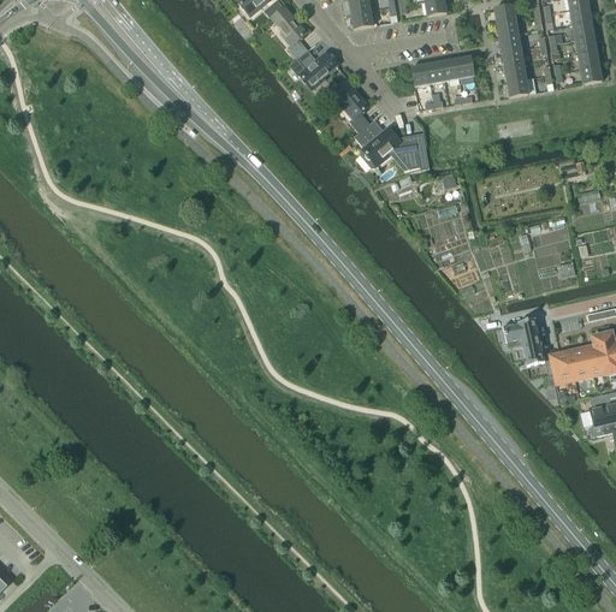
[(240,0),(248,12),(262,0),(240,0)]
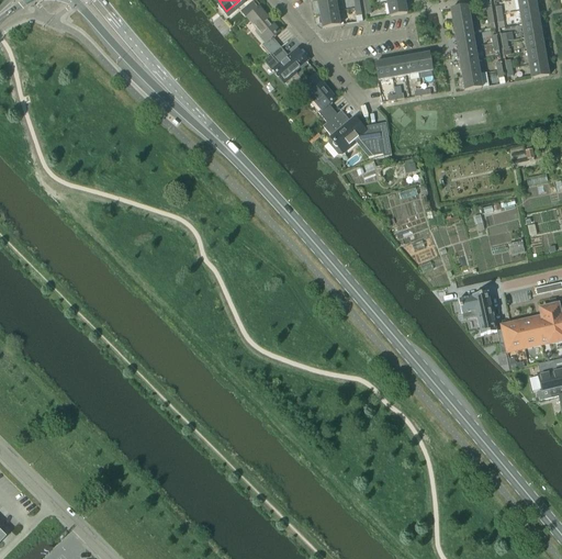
[(247,15),(259,6),(255,0),(253,0),(242,9),(247,15)]
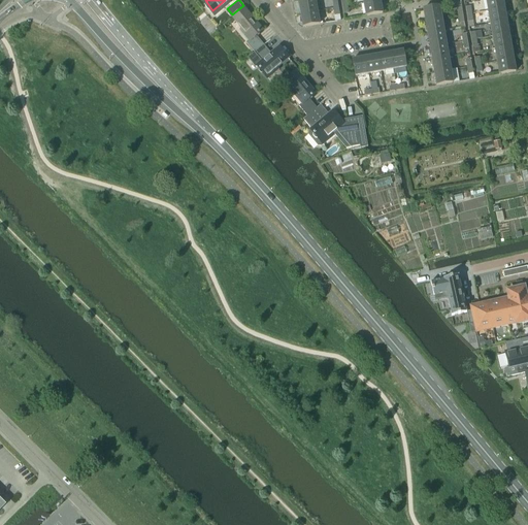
[(301,11),(318,8),(316,0),(298,0),(301,11)]
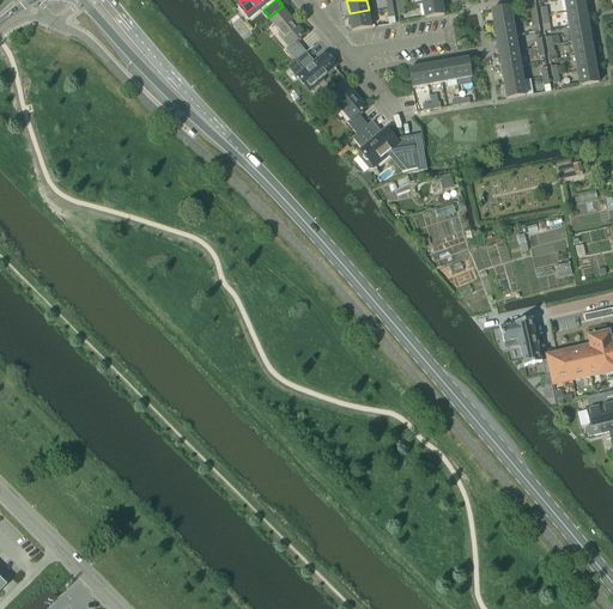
[(423,0),(425,16),(444,12),(442,0),(423,0)]
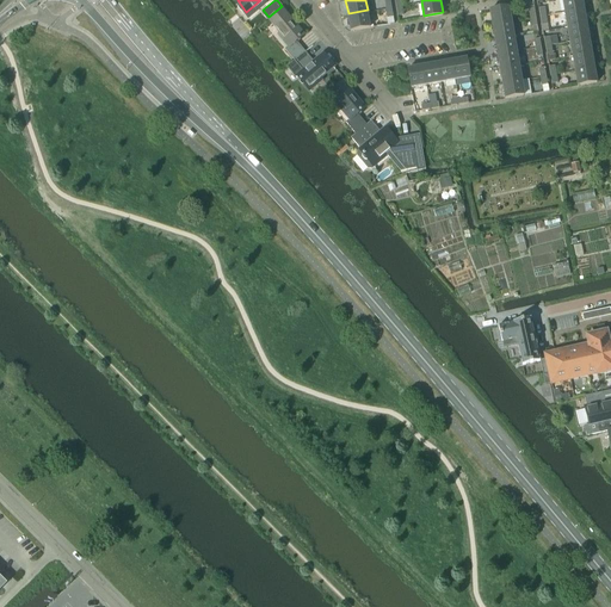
[(492,22),(512,18),(510,4),(489,6),(492,22)]
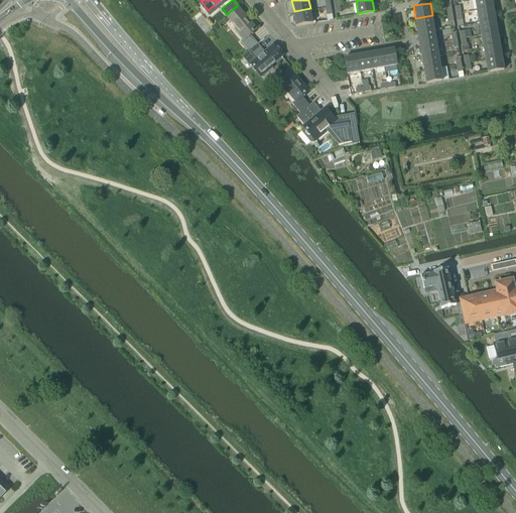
[(248,49),(257,41),(249,32),(256,26),(238,5),(227,14),(245,35),(240,39),(248,49)]
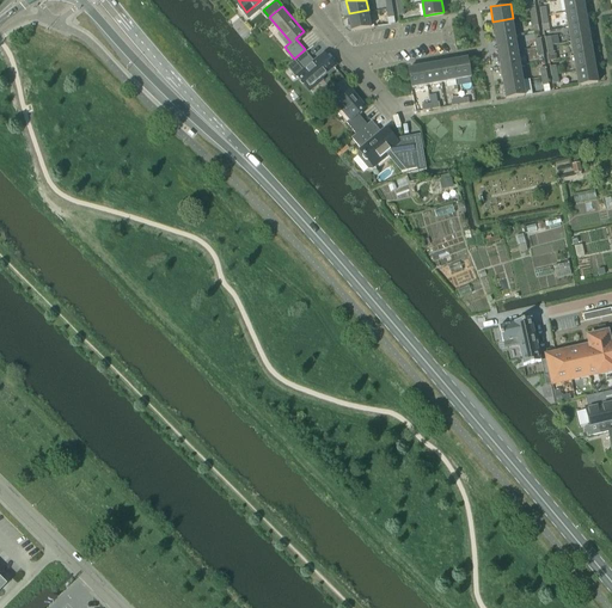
[(568,24),(587,20),(585,6),(565,8),(568,24)]
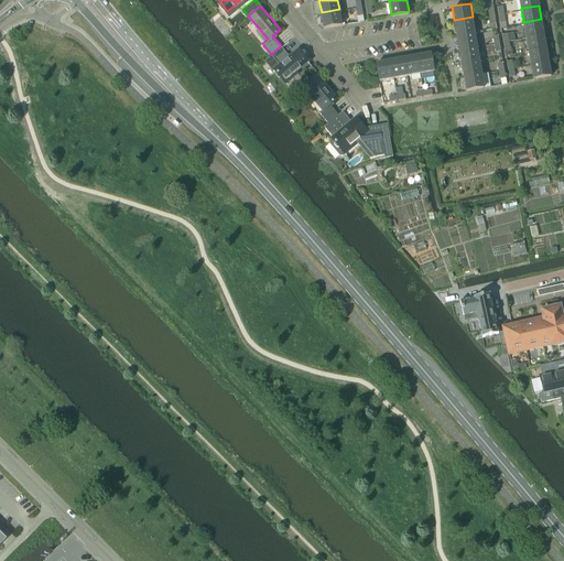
[(339,9),(322,12),(324,25),(342,22),(339,9)]
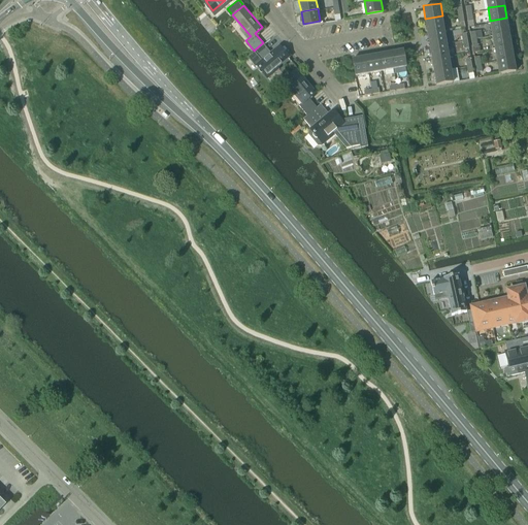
[(428,31),(444,28),(442,15),(425,19),(428,31)]
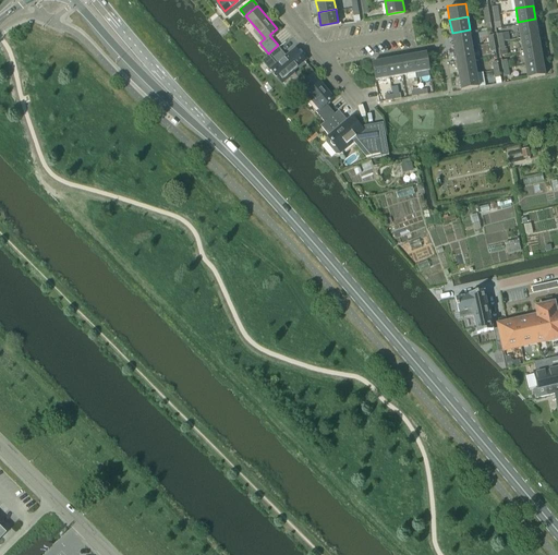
[(520,35),(537,32),(535,19),(518,22),(520,35)]
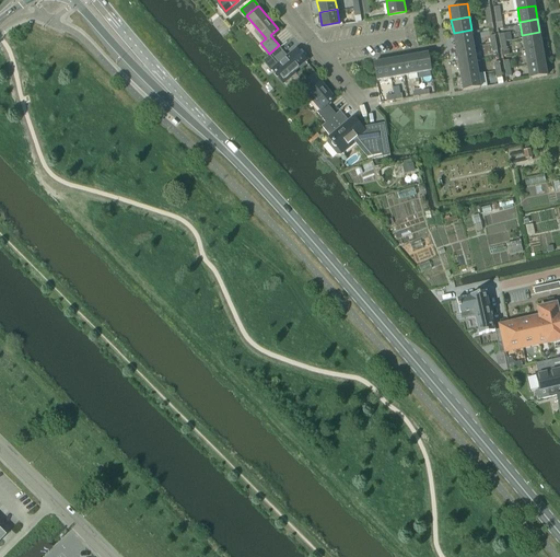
[(456,46),(474,43),(471,30),(454,33),(456,46)]
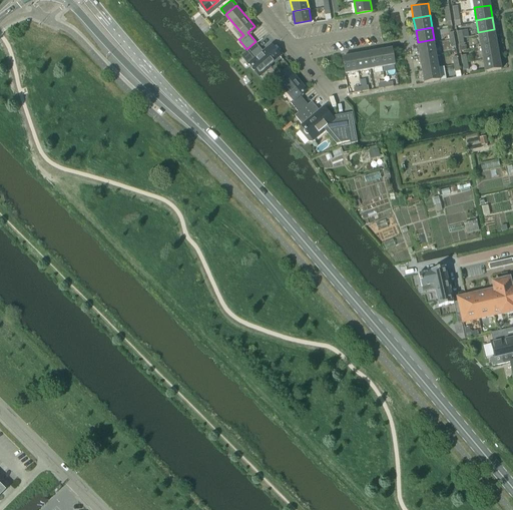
[(480,44),(497,41),(494,29),(478,32),(480,44)]
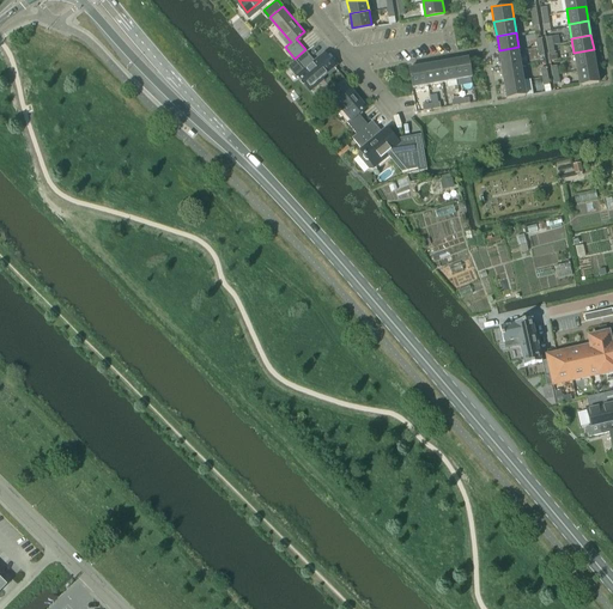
[(502,65),(521,62),(519,47),(499,50),(502,65)]
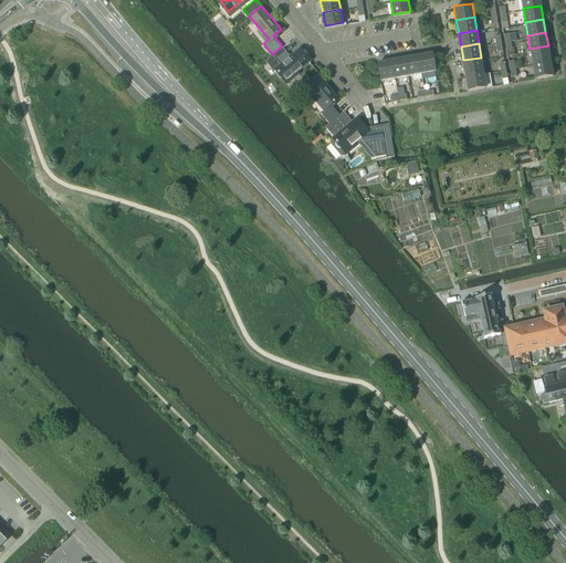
[(272,54),(265,60),(272,70),(275,68),(285,80),(308,60),(299,48),(290,54),(282,45),(272,54)]
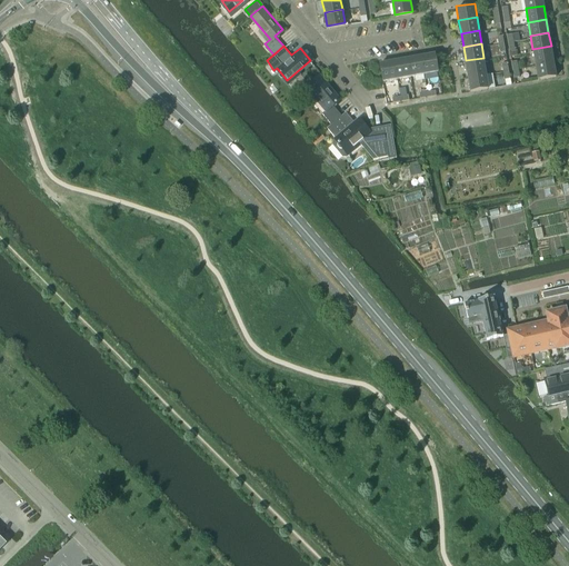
[(535,62),(553,60),(551,46),(532,49),(535,62)]
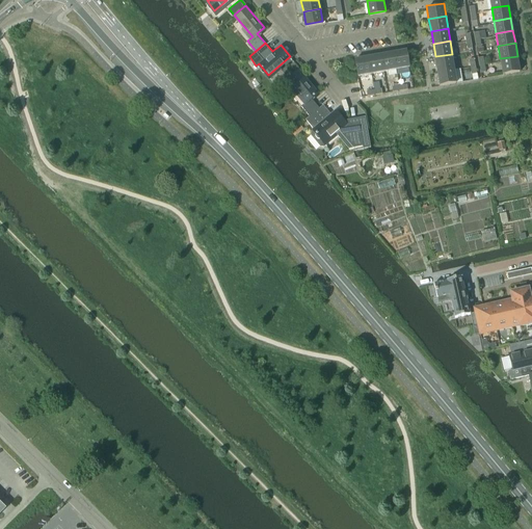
[(393,50),(396,68),(409,65),(406,48),(393,50)]
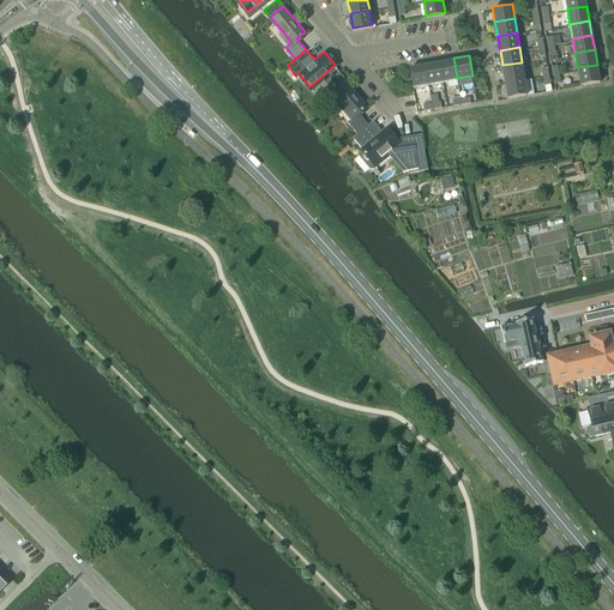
[(443,80),(457,78),(453,58),(439,61),(443,80)]
